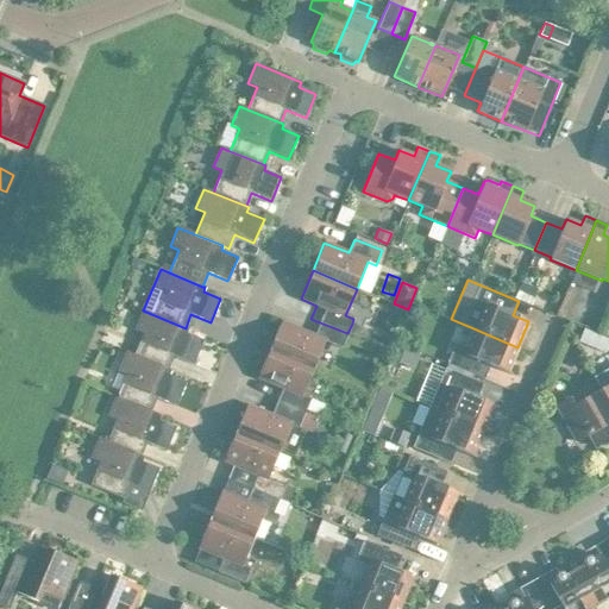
[(533,300),(537,289),(522,283),(518,293),(533,300)]
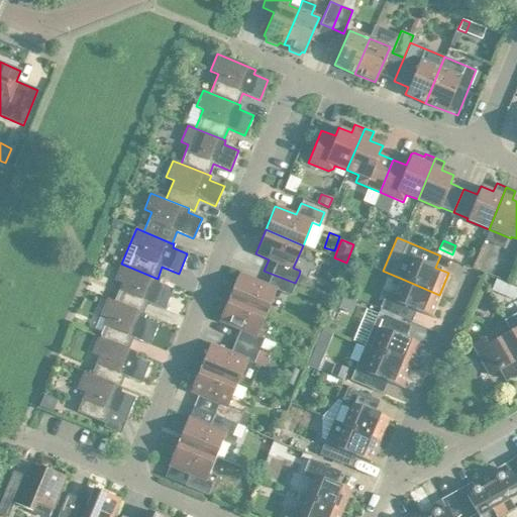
[(160,280),(158,279),(121,264),(115,281),(122,284),(114,302),(142,314),(147,302),(164,309),(173,289),(158,283),(160,280)]
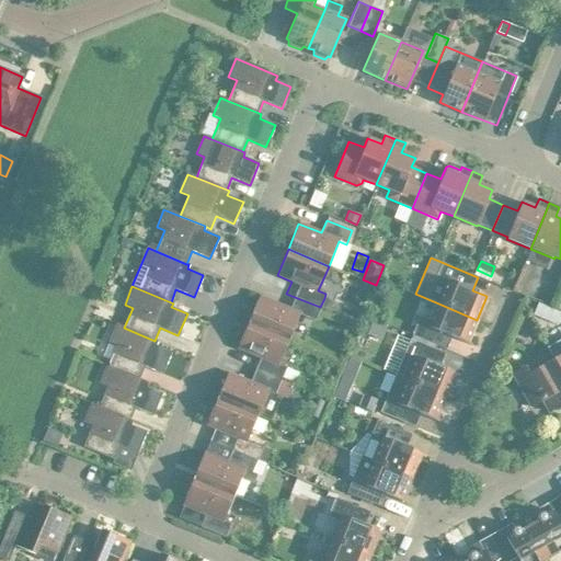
[(315,321),(320,307),(286,294),(282,306),(259,296),(248,322),(288,339),(299,315),(315,321)]
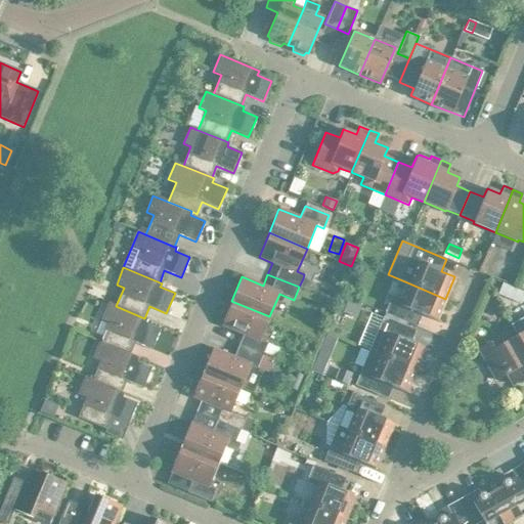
[(303,278),(299,287),(307,291),(311,281),(303,278)]
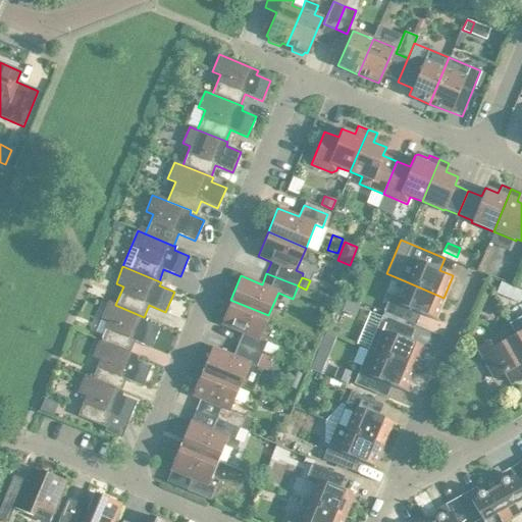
[(444,298),(406,281),(400,299),(389,295),(382,312),(417,326),(422,314),(434,319),(444,298)]
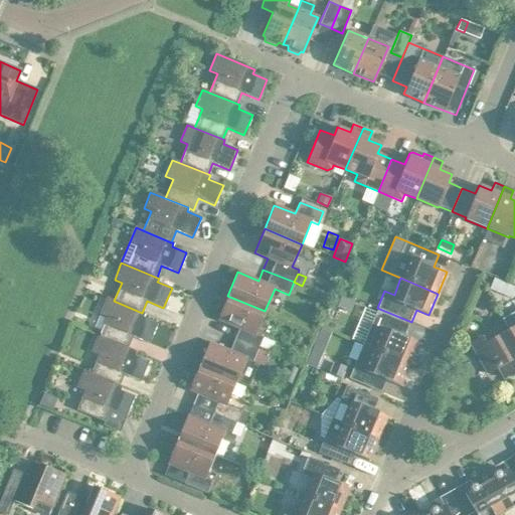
[(329,305),(350,313),(355,299),(335,291),(329,305)]
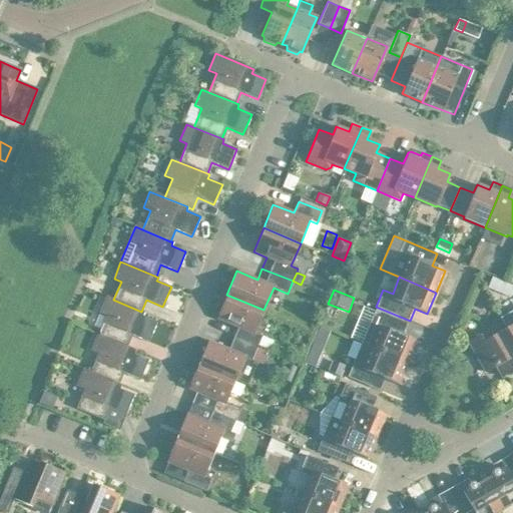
[(237,328),(232,339),(257,348),(262,336),(254,333),(264,310),(226,295),(216,319),(237,328)]
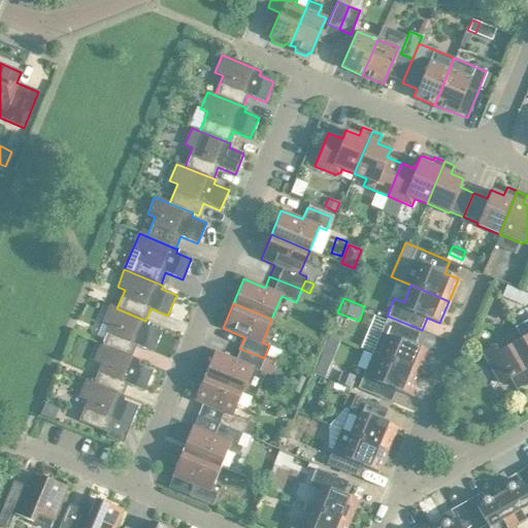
[(102,344),(130,357),(135,344),(153,352),(161,331),(146,325),(147,322),(145,321),(117,308),(109,305),(102,323),(109,326),(102,344)]
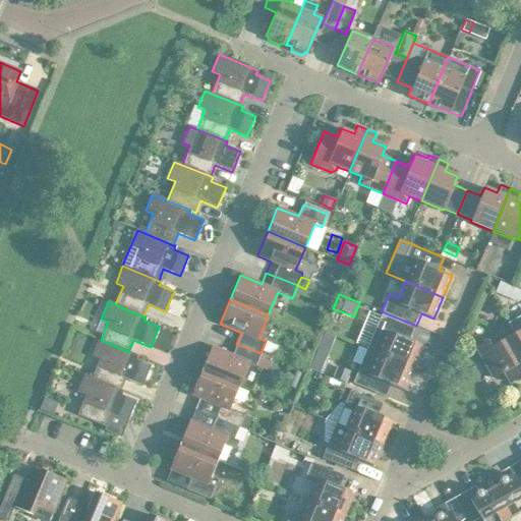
[(366,349),(413,368),(422,346),(409,341),(414,329),(381,314),(366,349)]
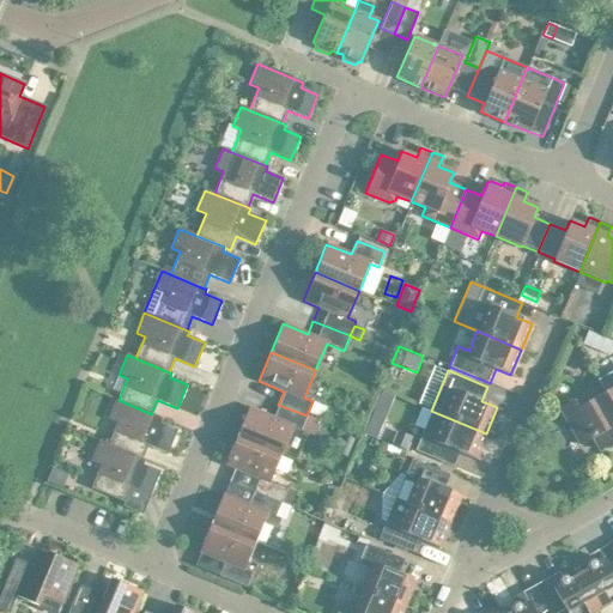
[(612,408),(604,393),(577,407),(574,400),(559,408),(580,444),(593,438),(600,450),(612,442),(612,408)]
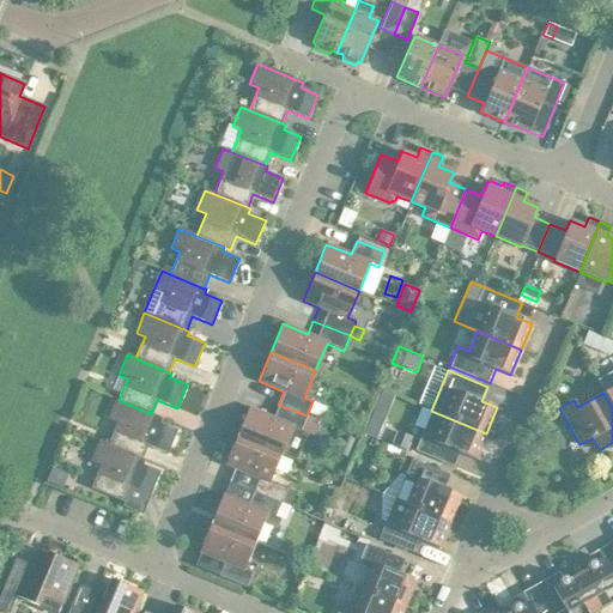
[(108,445),(141,460),(147,445),(167,454),(177,430),(159,423),(162,418),(151,414),(119,400),(116,400),(108,419),(117,423),(108,445)]
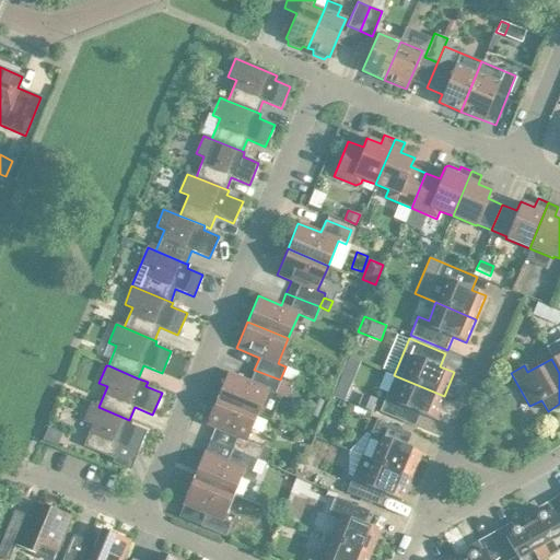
[(226,372),(216,398),(256,415),(270,420),(286,382),(280,380),(254,370),(249,382),(226,372)]
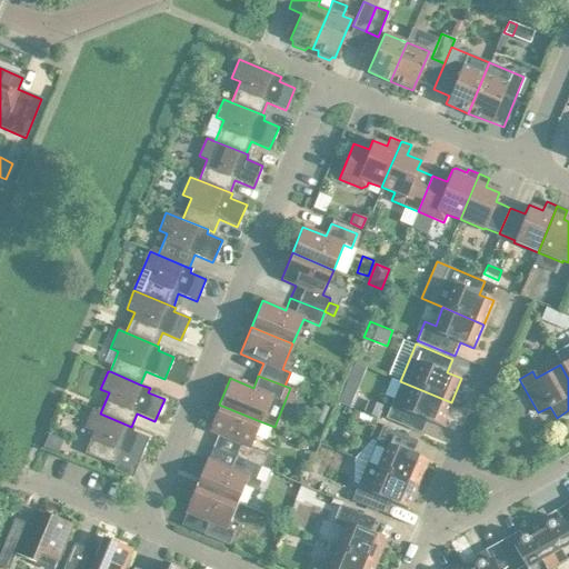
[(451,402),(400,381),(385,418),(421,433),(427,420),(441,426),(451,402)]
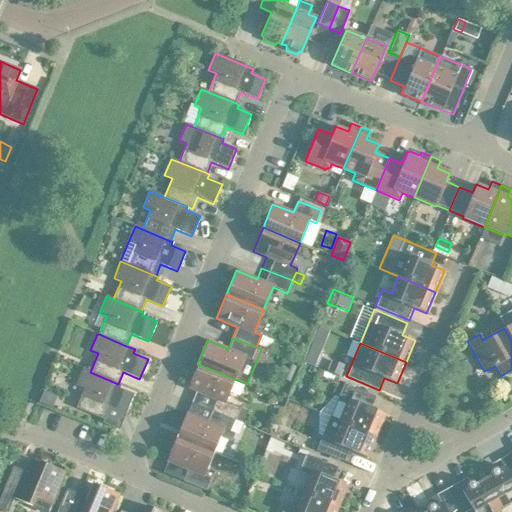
[(343,365),(331,360),(326,371),(339,376),(343,365)]
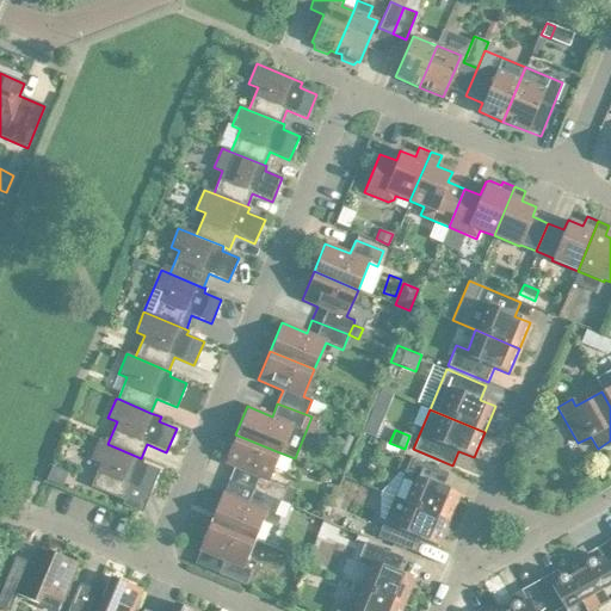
[(279,452),(235,434),(223,463),(235,468),(230,481),(279,501),(285,487),(269,480),(279,452)]
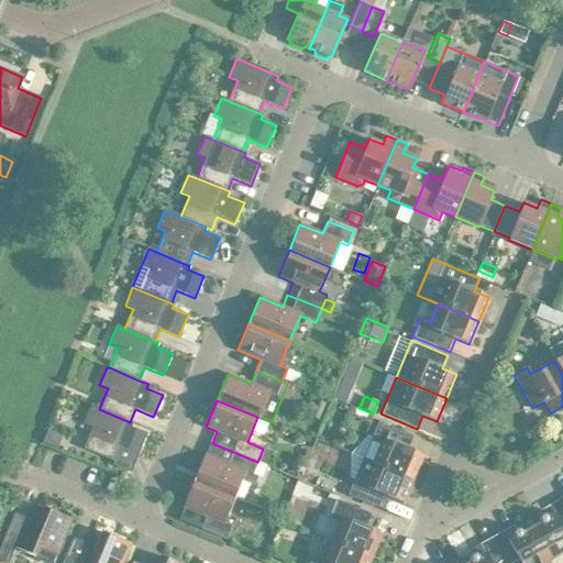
[(130,422),(99,409),(91,406),(84,423),(91,427),(83,448),(113,461),(111,467),(130,474),(146,433),(131,427),(132,422),(130,422)]
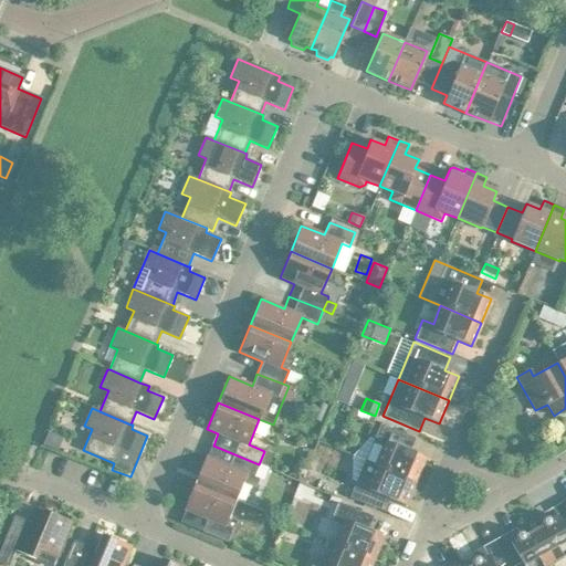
[(350,456),(415,482),(425,458),(412,453),(418,440),(379,423),(373,440),(369,438),(350,456)]
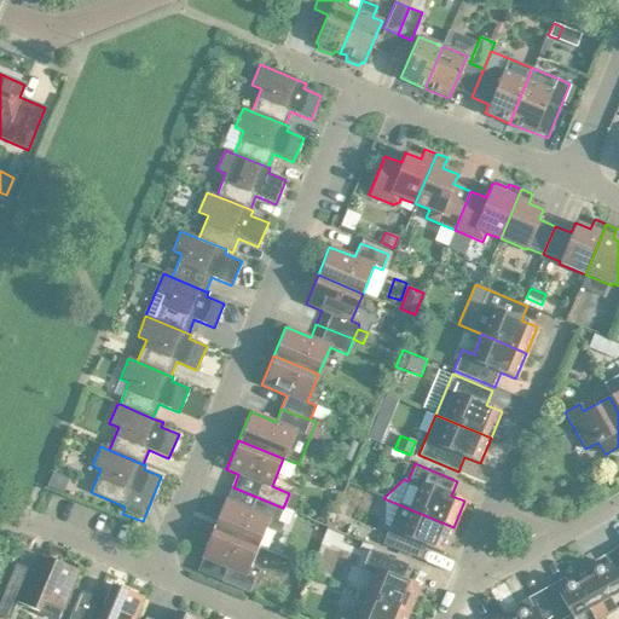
[(46,486),(62,493),(68,479),(52,473),(46,486)]
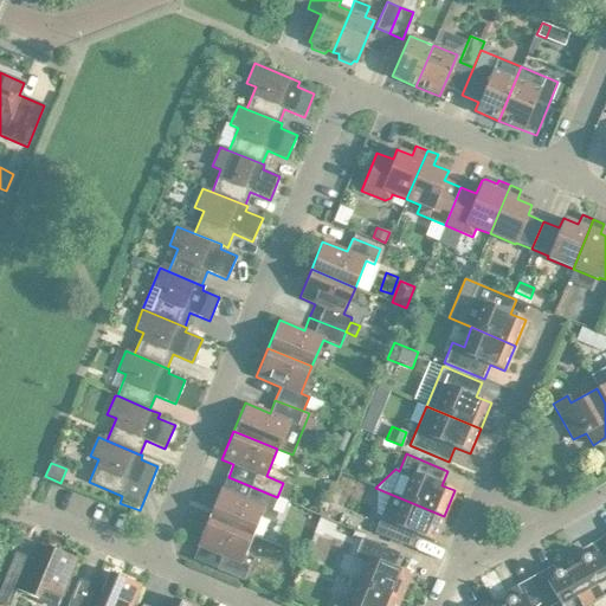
[(272,510),(277,497),(229,477),(223,490),(220,489),(208,517),(252,535),(259,516),(274,522),(277,513),(272,510)]
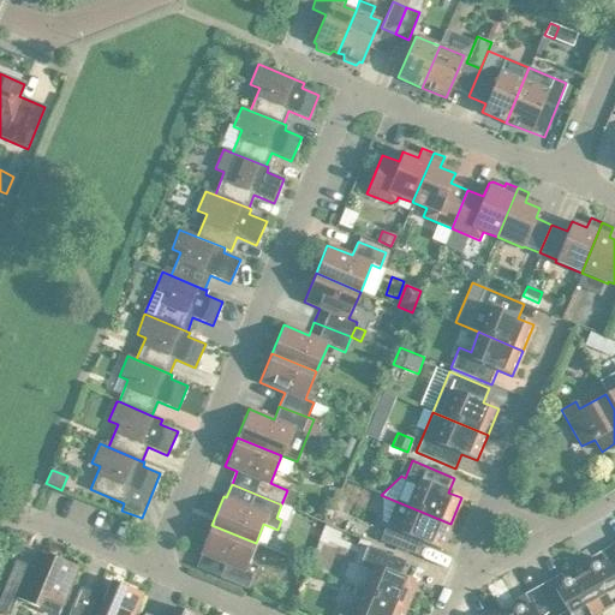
[(451,524),(381,495),(381,523),(386,525),(380,541),(419,557),(425,543),(440,549),(451,524)]
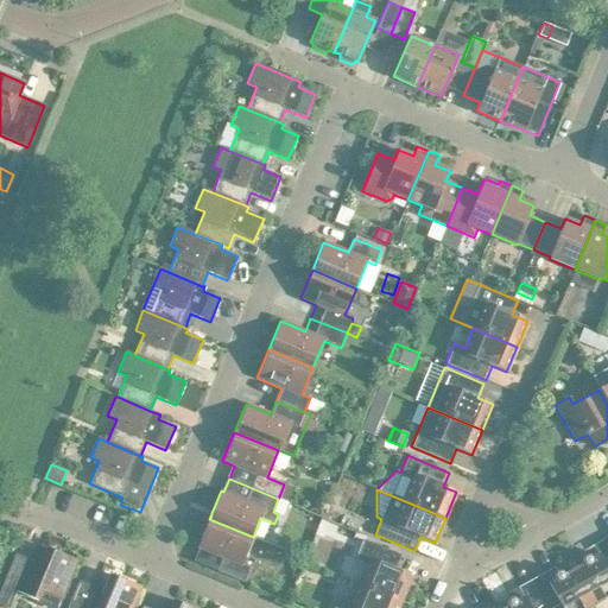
[(340,525),(343,515),(327,508),(323,518),(340,525)]
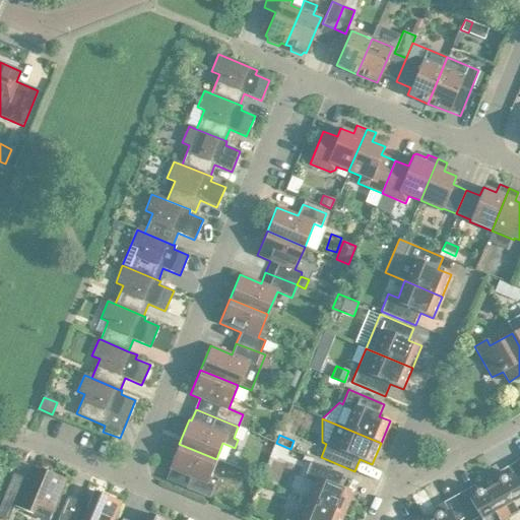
[(216,459),(179,444),(169,468),(172,469),(167,480),(208,498),(213,485),(207,482),(216,459)]
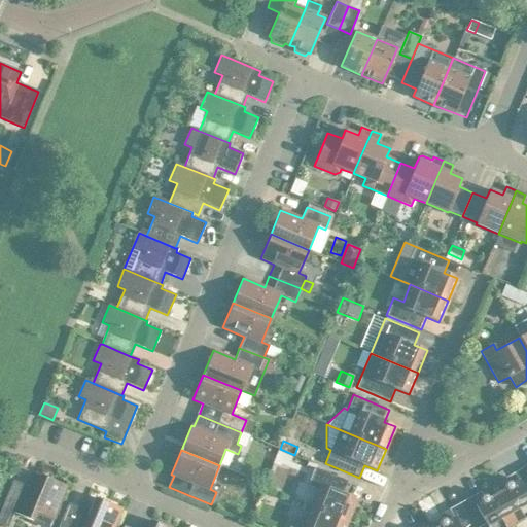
[(496,493),(515,525),(526,517),(526,469),(525,466),(514,472),(519,481),(513,484),(512,483),(511,482),(510,482),(507,482),(506,482),(505,483),(504,484),(504,486),(504,487),(504,488),(496,493)]
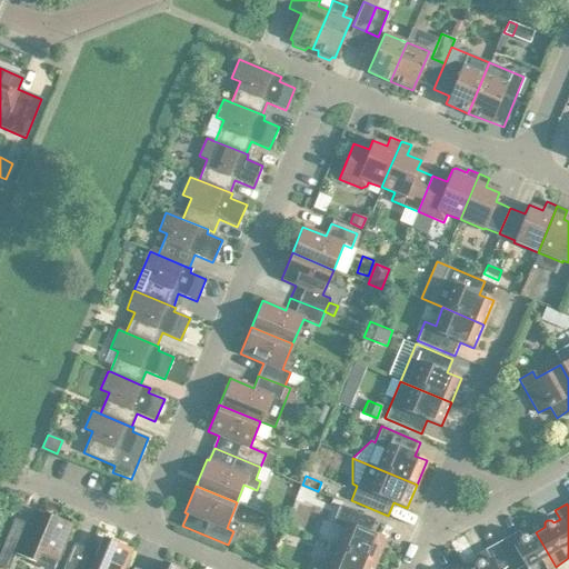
[(335,546),(375,563),(385,539),(358,528),(363,515),(339,505),(331,523),(341,528),(335,546)]
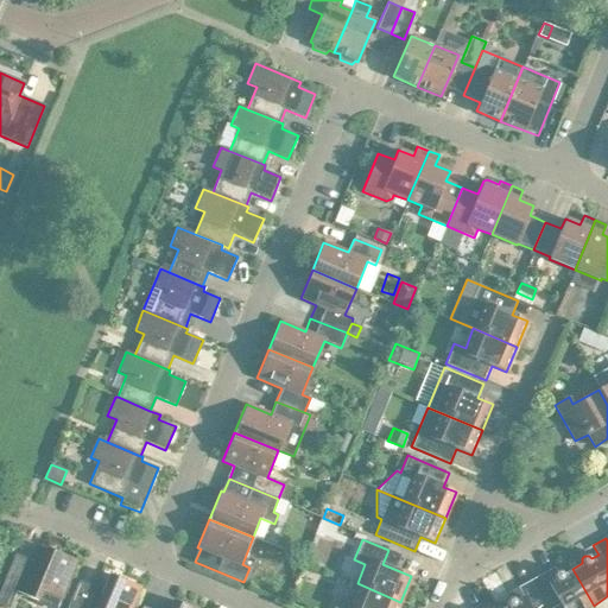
[(13,559),(0,589),(0,606),(5,607),(10,607),(17,591),(38,600),(42,591),(61,599),(76,561),(45,548),(37,569),(13,559)]
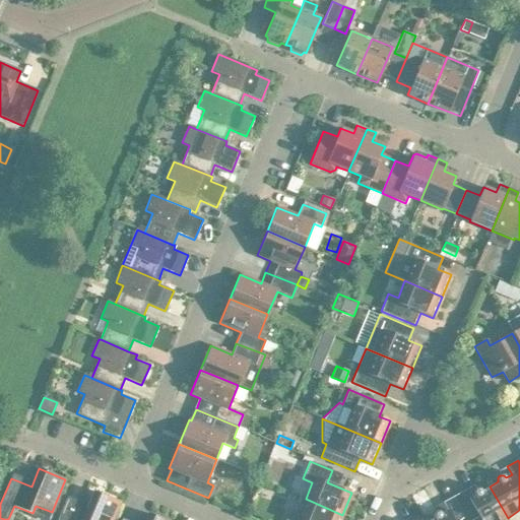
[(490,486),(481,492),(480,490),(479,490),(478,489),(477,489),(476,489),(475,490),(474,491),(473,492),(473,493),(473,494),(474,496),(468,499),(464,491),(453,497),(466,519),(472,519),(478,517),(479,519),(503,519),(508,518),(490,486)]
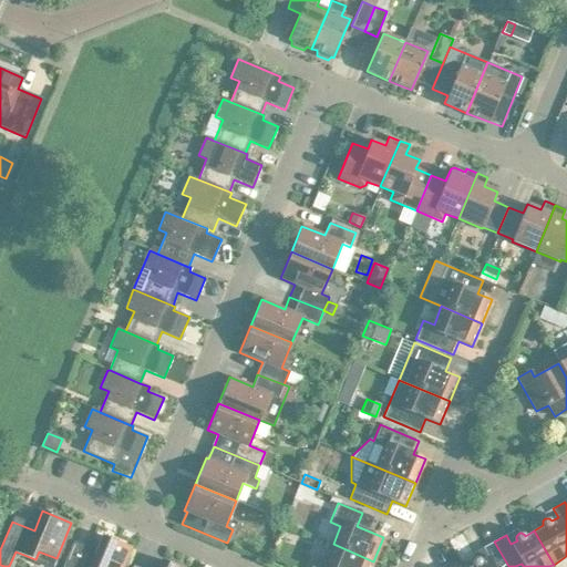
[(122,566),(131,547),(102,535),(94,555),(71,546),(62,566),(122,566)]
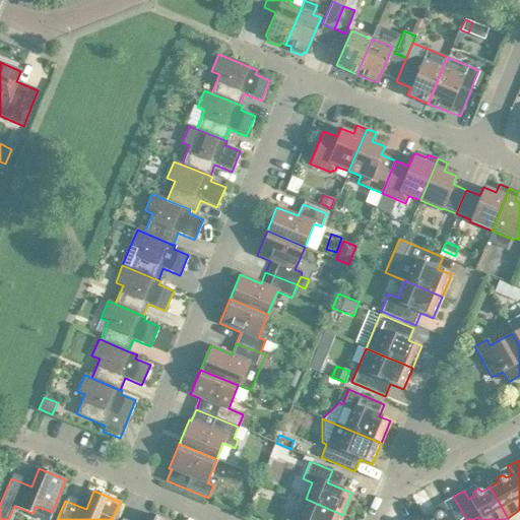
[(430,519),(466,519),(453,497),(442,503),(447,511),(442,514),(441,513),(440,512),(439,511),(438,511),(437,511),(435,512),(434,513),(433,514),(433,515),(433,516),(433,517),(434,518),(430,519)]
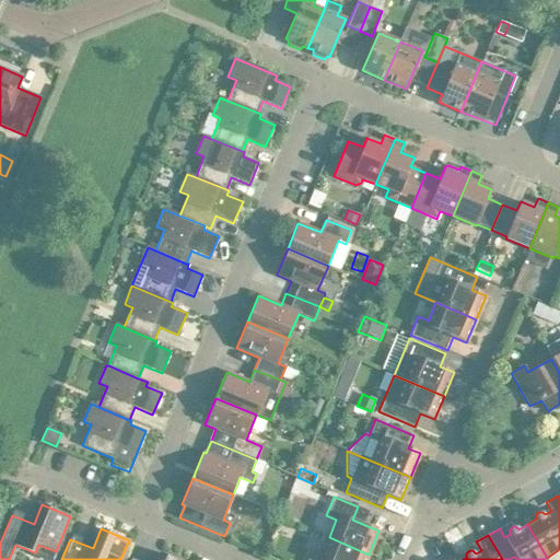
[(366,559),(369,555),(329,537),(322,556),(312,551),(307,559),(366,559)]
